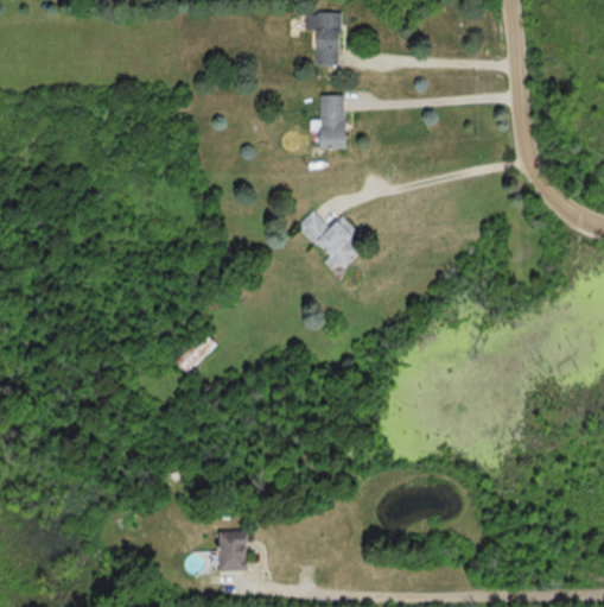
[(316,31),(316,67),(341,67),(342,13),(304,13),(304,31),(316,31)]
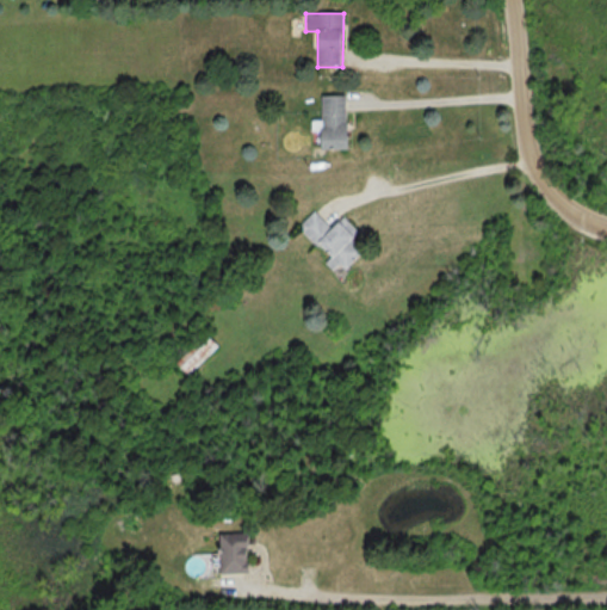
[(350,151),(350,97),(323,97),(323,151),(350,151)]
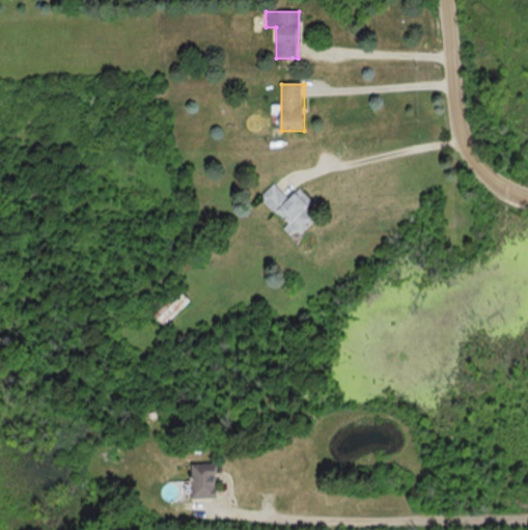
[(301,235),(315,220),(306,211),(310,205),(296,192),(288,199),(272,184),(258,198),(301,235)]
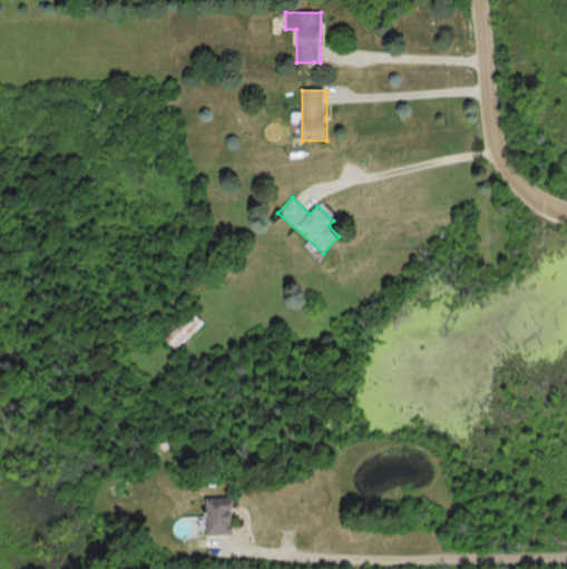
[(173,350),(204,323),(193,308),(160,335),(173,350)]
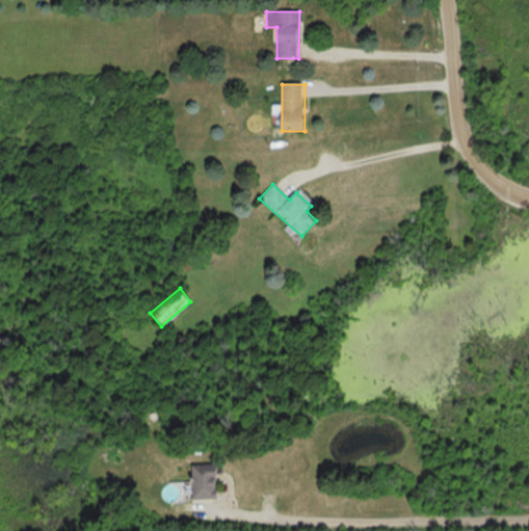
[(193,500),(220,500),(220,466),(193,466),(193,500)]
